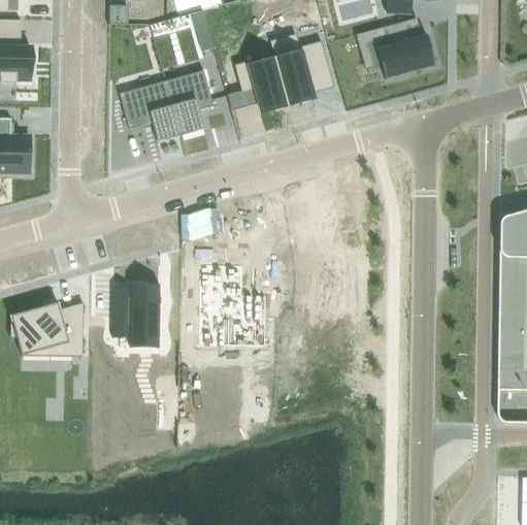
[(0,0),(0,9),(8,10),(8,0),(0,0)]
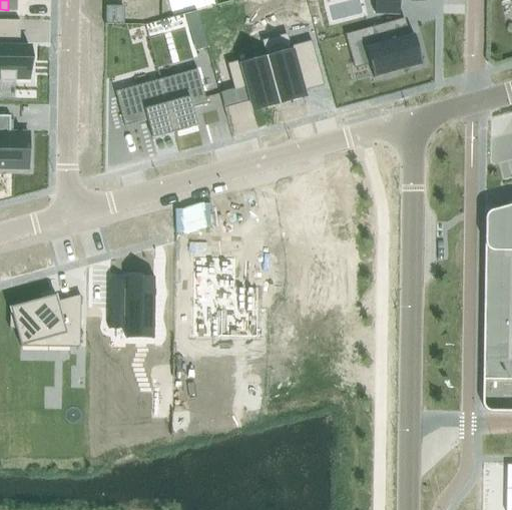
[(375,0),(375,12),(399,12),(400,0),(375,0)]
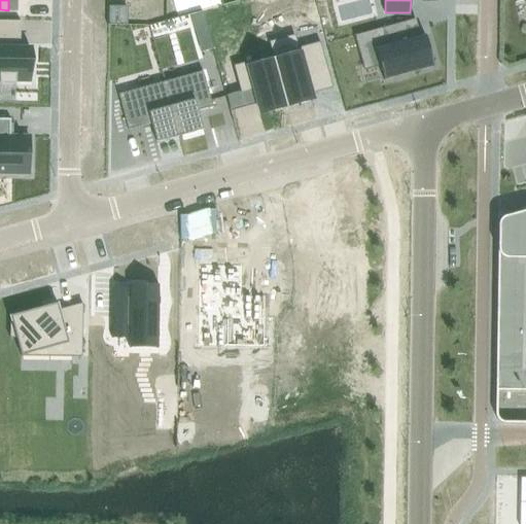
[(0,81),(16,82),(16,79),(30,79),(31,46),(13,46),(13,37),(15,37),(16,20),(0,19),(0,81)]
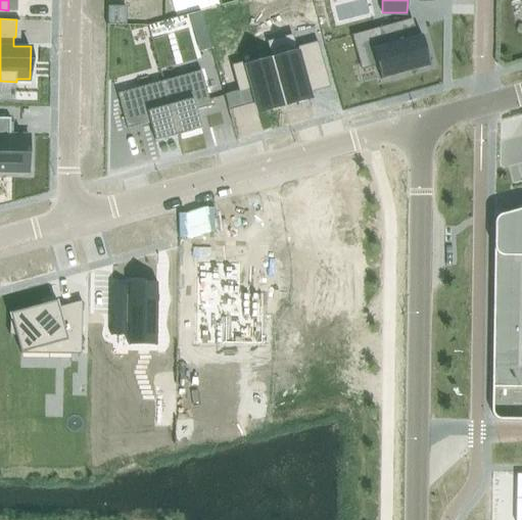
[(384,43),(373,46),(381,78),(431,64),(422,33),(418,34),(415,25),(406,27),(404,19),(380,26),(382,34),(384,43)]
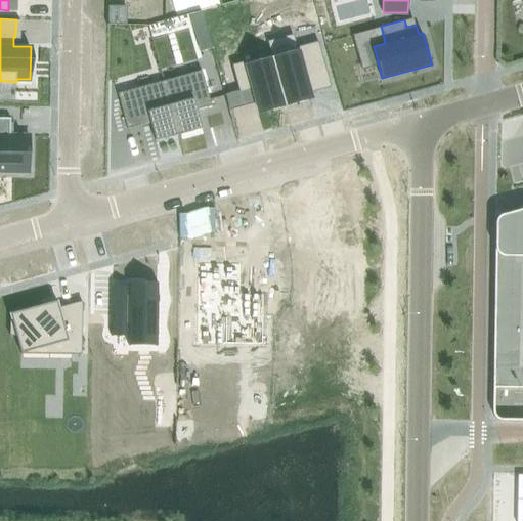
[(268,39),(271,52),(286,104),(311,97),(305,75),(327,70),(318,40),(297,46),(293,34),(269,40),(269,39),(268,39)]
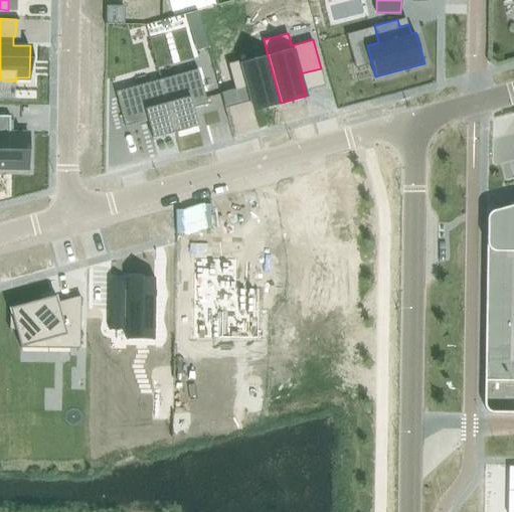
[(267,51),(228,62),(235,89),(248,86),(255,110),(281,103),(267,51)]
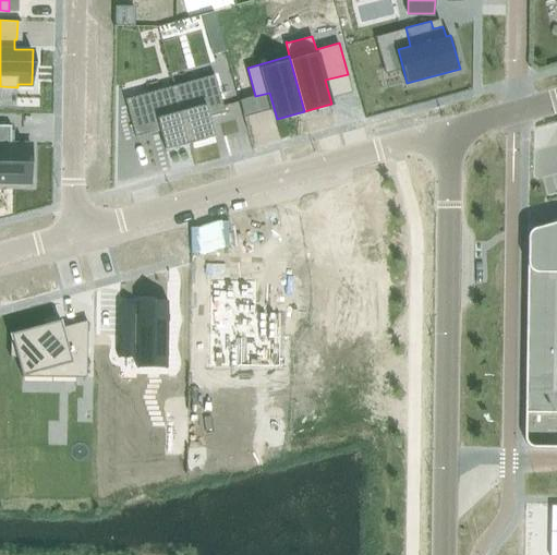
[(216,73),(174,84),(191,142),(215,135),(209,116),(227,111),(216,73)]
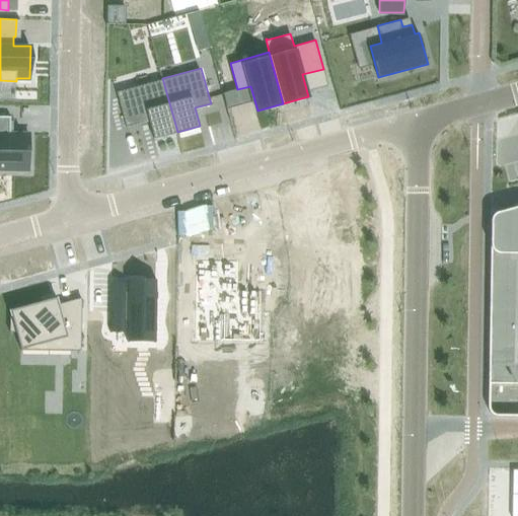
[(162,78),(117,91),(127,127),(149,120),(154,139),(177,132),(162,78)]
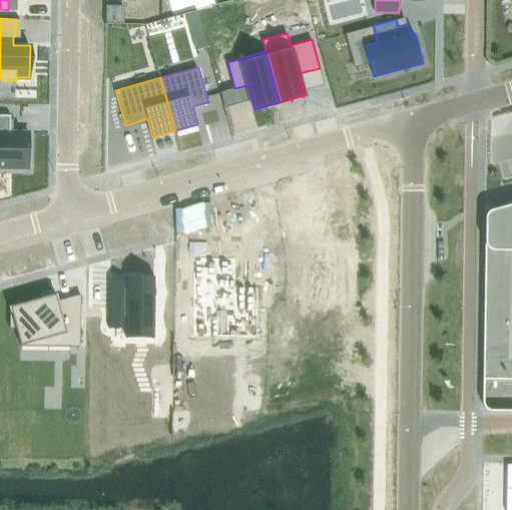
[(0,113),(0,166),(28,167),(29,131),(10,131),(10,114),(0,113)]
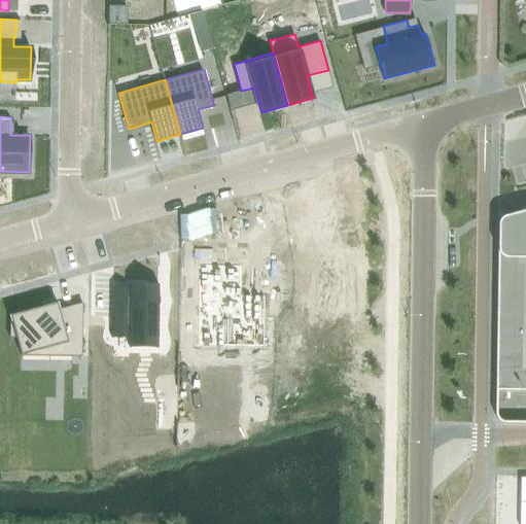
[(498,223),(496,388),(497,388),(501,388),(525,388),(525,207),(505,213),(505,214),(504,214),(503,214),(503,215),(502,215),(501,216),(500,216),(500,217),(500,218),(499,218),(499,219),(499,220),(498,220),(498,221),(498,222),(498,223)]
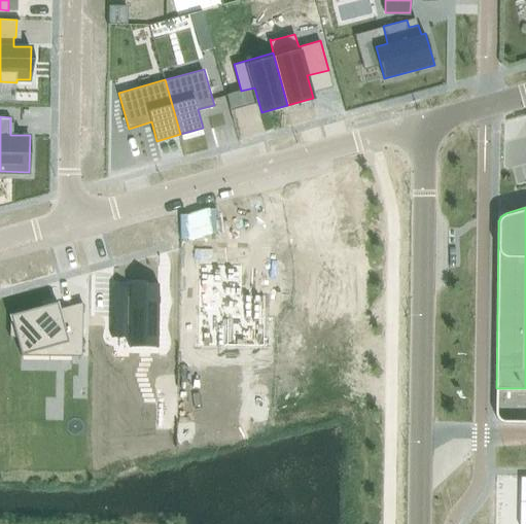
[(199,279),(197,360),(265,361),(265,310),(241,309),(242,279),(199,279)]
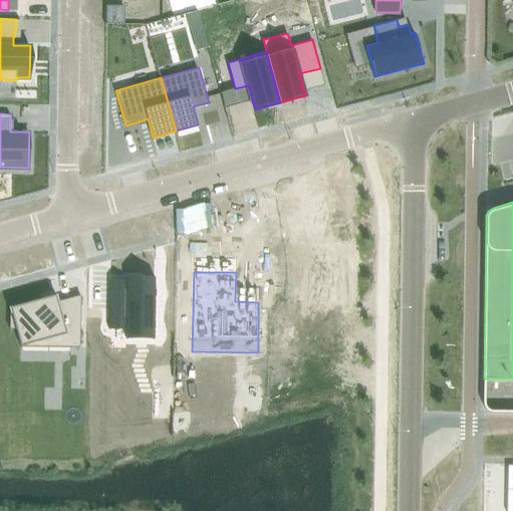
[(109,279),(109,328),(110,328),(110,323),(126,323),(126,337),(127,337),(127,331),(153,332),(153,337),(155,337),(156,275),(154,275),(154,278),(129,277),(129,275),(127,275),(127,282),(111,281),(111,279),(109,279)]
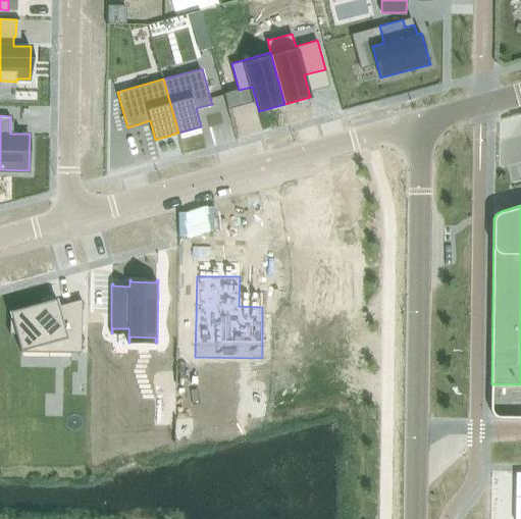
[(10,311),(10,332),(16,333),(21,351),(50,351),(50,343),(66,338),(69,352),(82,352),(83,299),(59,305),(57,299),(10,311)]
